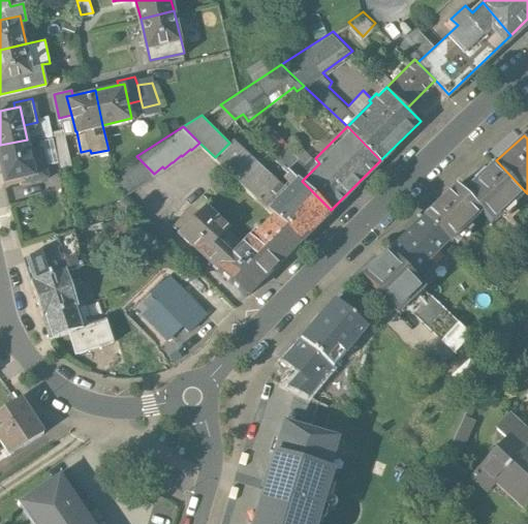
[(302,181),(299,178),(284,192),(275,184),(278,180),(235,137),(229,143),(215,157),(275,214),(302,239),(331,210),(302,181)]
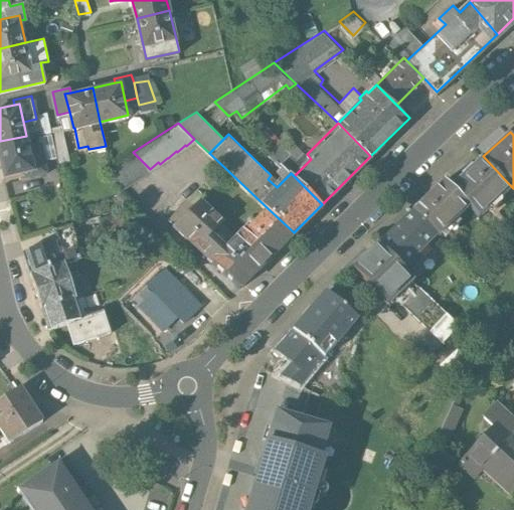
[(26,136),(0,141),(0,157),(4,175),(29,169),(33,168),(29,150),(26,136)]
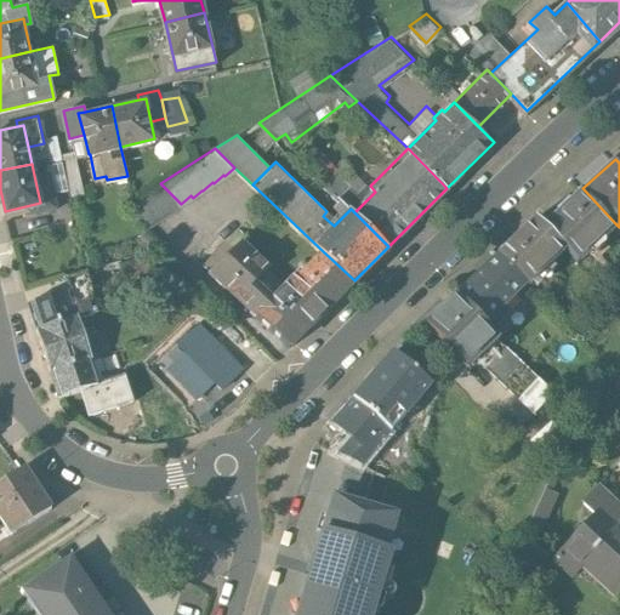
[(50,178),(35,181),(40,203),(35,204),(37,210),(56,205),(50,178)]
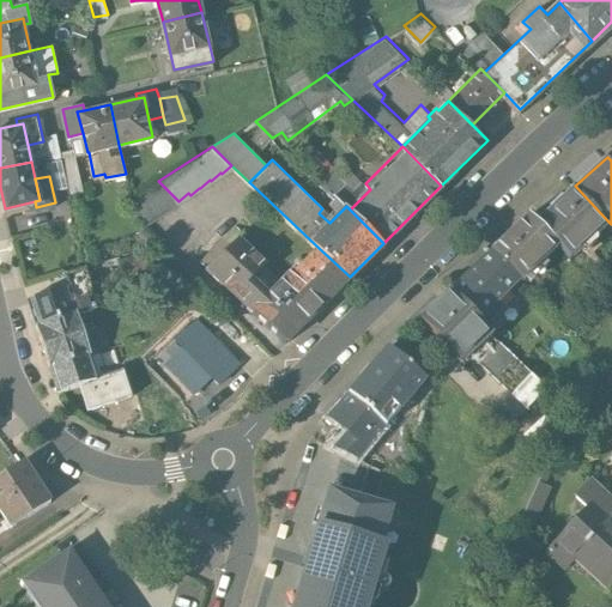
[(158,181),(126,201),(145,223),(156,214),(157,216),(167,208),(168,211),(179,201),(158,181)]
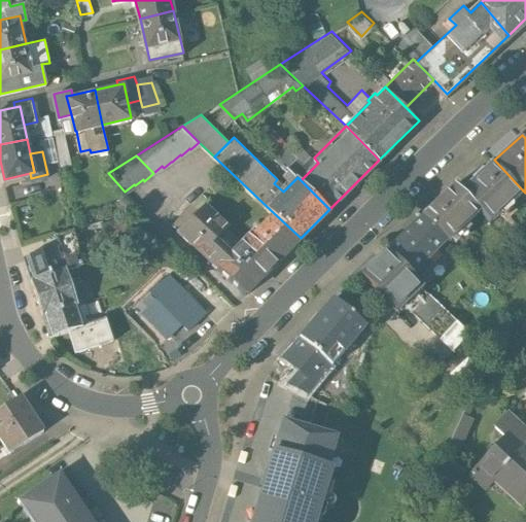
[(494,160),(462,189),(479,208),(489,219),(522,189),(494,160)]
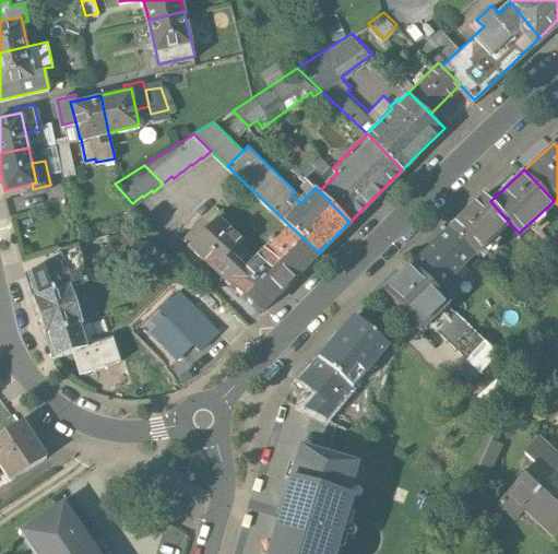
[(482,192),(449,227),(474,252),(476,254),(508,221),(490,201),(482,192)]
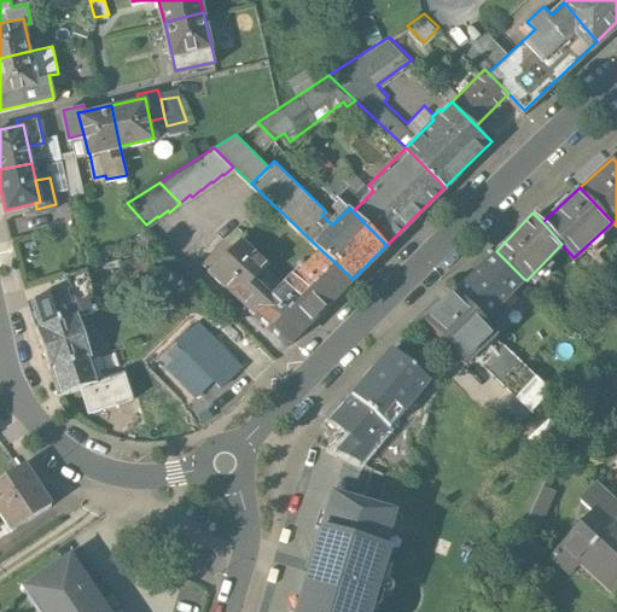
[(240,235),(210,269),(256,312),(272,296),(255,280),(271,263),(240,235)]
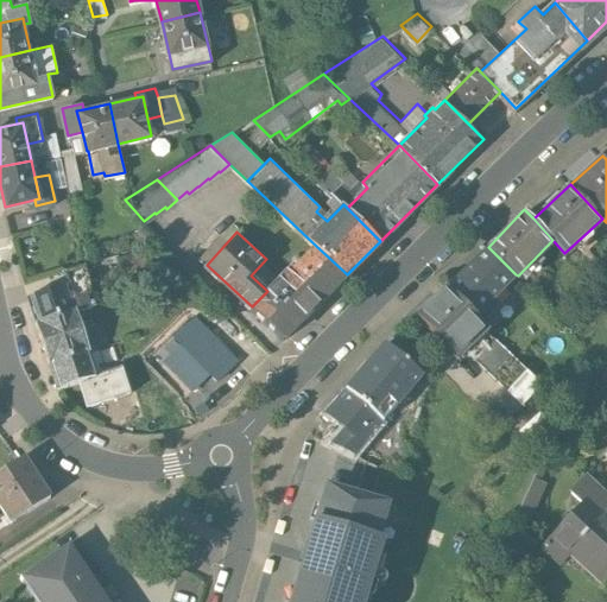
[(347,274),(316,246),(297,265),(295,263),(267,291),(252,306),(284,337),(347,274)]
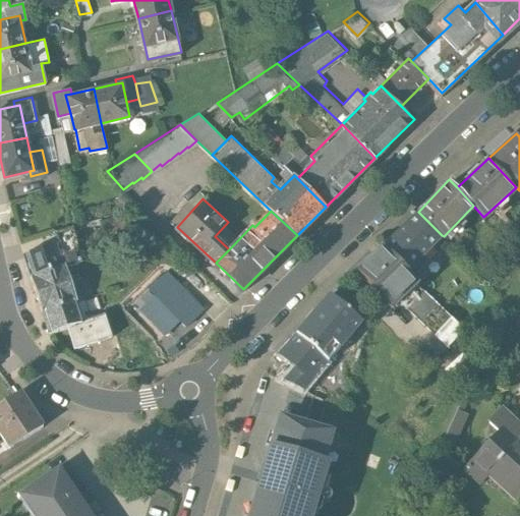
[(418,212),(384,244),(407,269),(442,235),(418,212)]
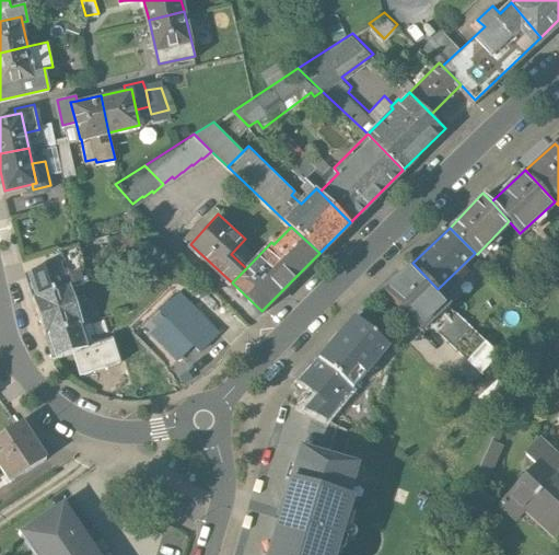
[(86,239),(58,249),(62,261),(81,255),(91,252),(86,239)]
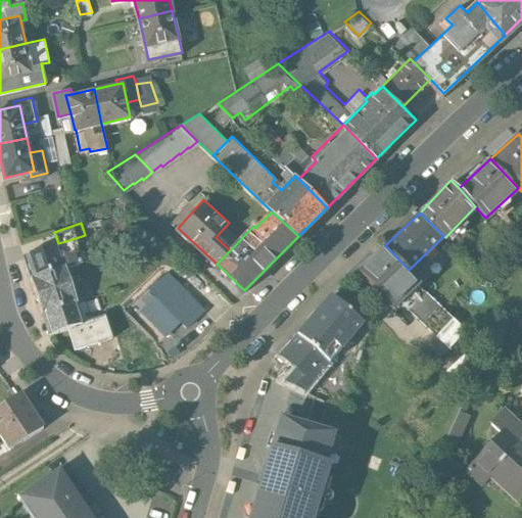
[(58,243),(25,254),(32,277),(65,266),(83,260),(76,238),(58,243)]
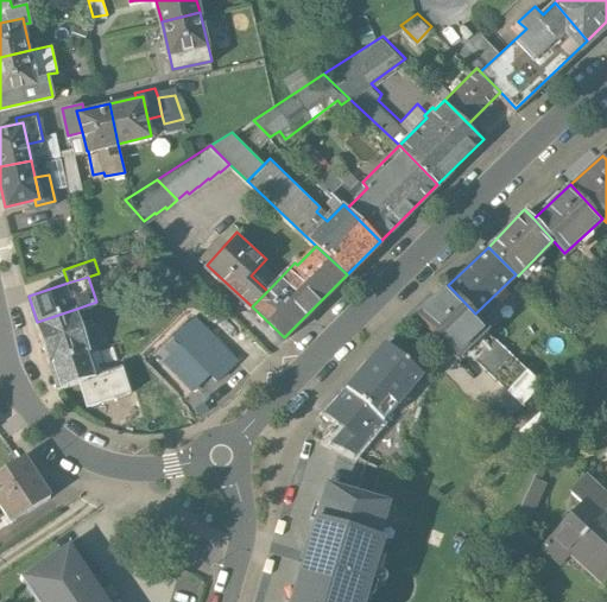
[(448,285),(417,314),(457,355),(474,340),(470,336),(484,323),(475,314),(448,285)]
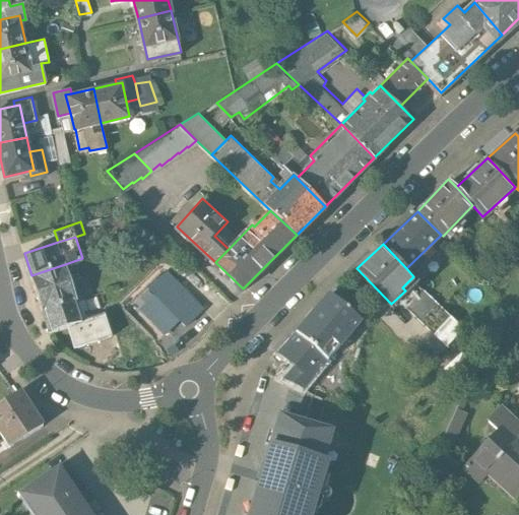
[(65,264),(31,275),(43,309),(76,298),(65,264)]
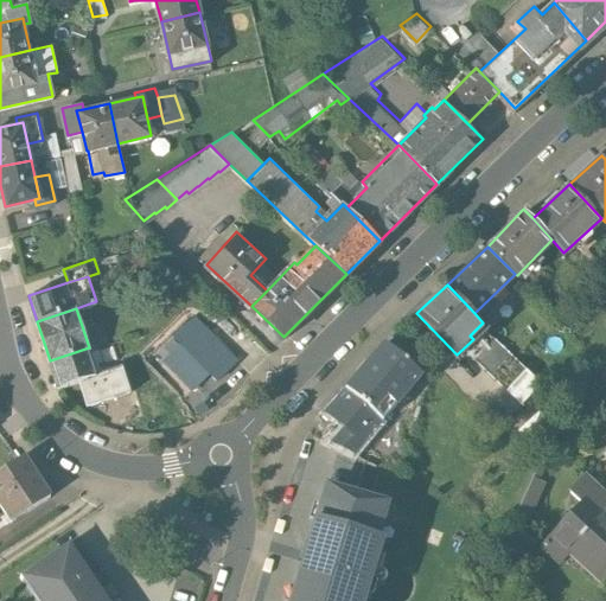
[(237,357),(195,313),(174,332),(183,340),(166,357),(192,385),(210,369),(217,376),(237,357)]
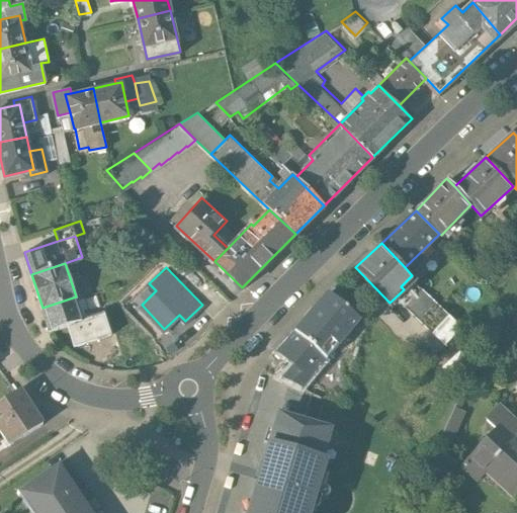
[(449,312),(423,286),(406,304),(432,329),(449,312)]
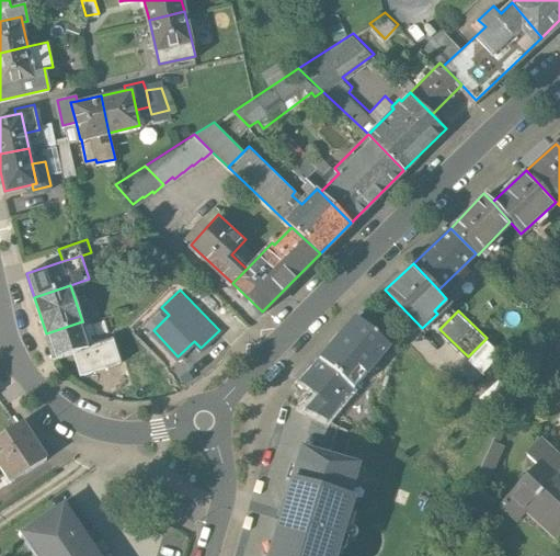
[(390,344),(356,315),(320,355),(354,385),(390,344)]
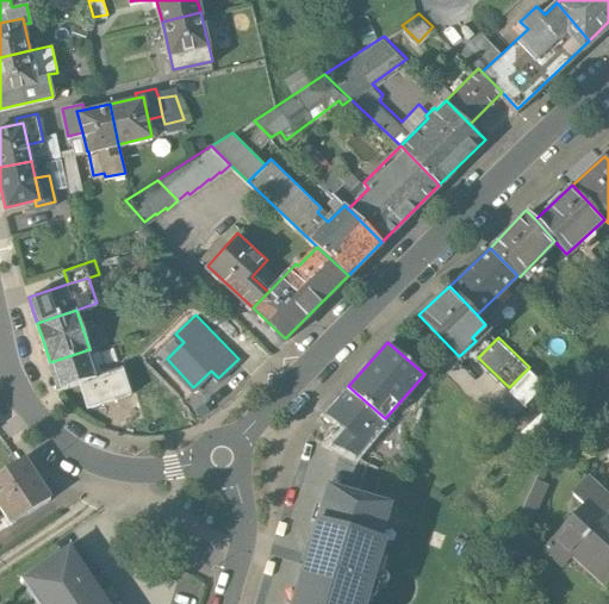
[(89,349),(50,362),(58,387),(80,380),(88,405),(132,391),(124,366),(98,374),(89,349)]
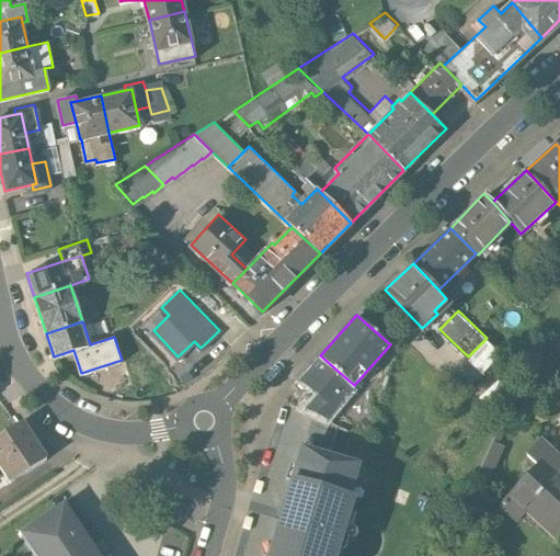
[(354,385),(320,355),(301,376),(320,393),(307,407),(327,417),(354,385)]
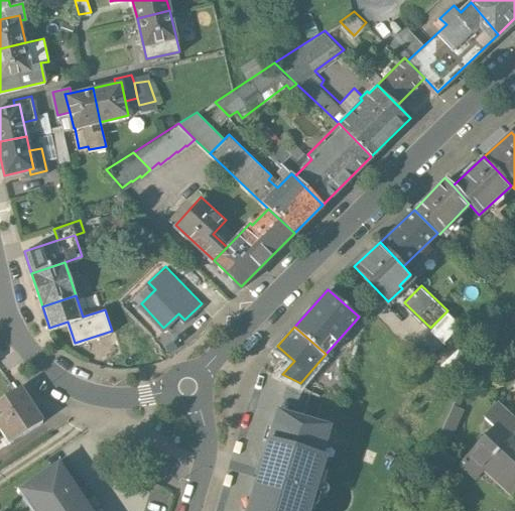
[(42,420),(19,385),(0,398),(0,425),(10,441),(42,420)]
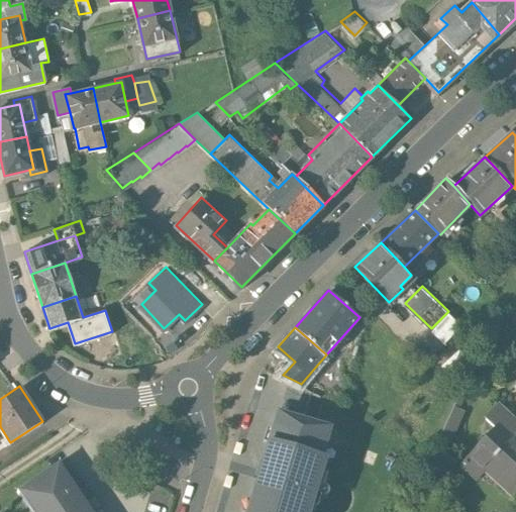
[(515,410),(502,397),(487,412),(497,422),(503,416),(515,428),(515,410)]
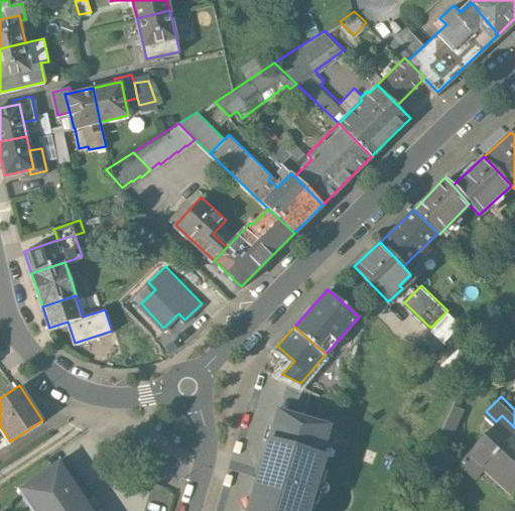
[(247,510),(306,510),(324,458),(318,456),(329,425),(278,410),(262,463),(261,463),(257,475),(259,475),(247,510)]
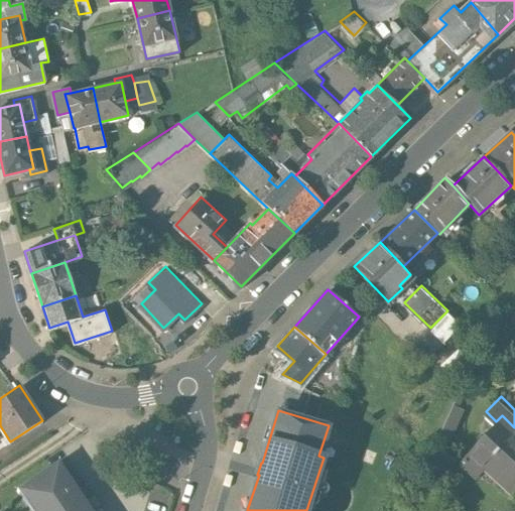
[(514,427),(502,415),(496,421),(468,451),(466,450),(460,456),(463,459),(473,449),(512,487),(514,484),(514,427)]
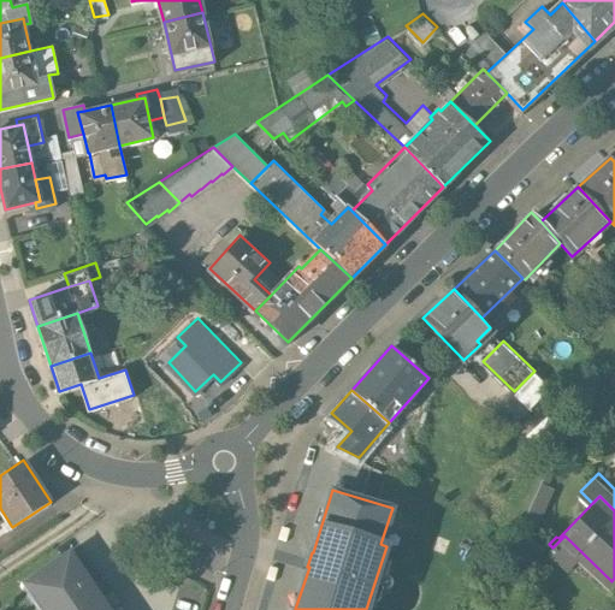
[(112,609),(71,549),(22,582),(40,609),(112,609)]
